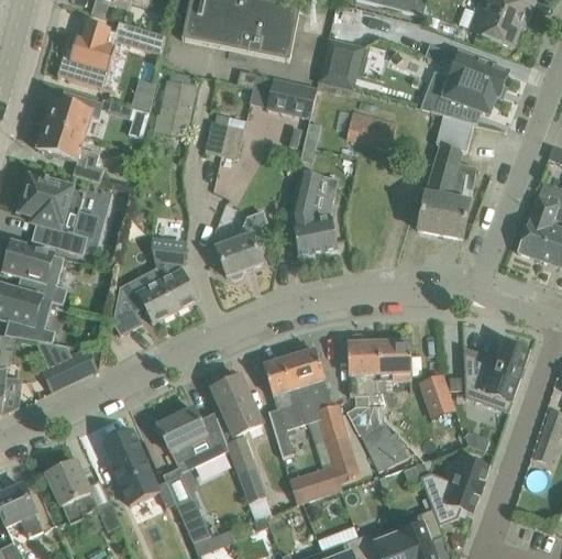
[(95,0),(90,13),(96,14),(99,1),(97,0),(95,0)]
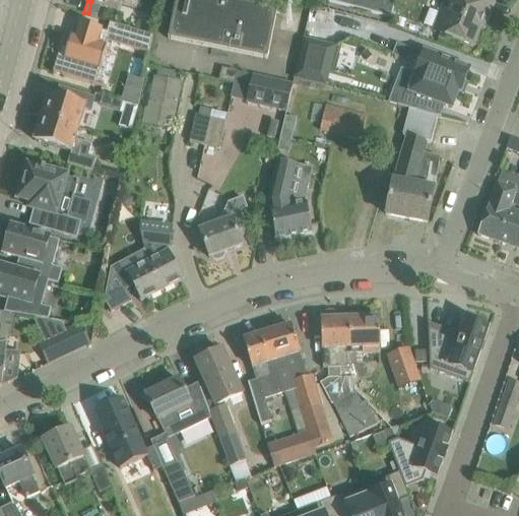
[(265,56),(275,7),(241,0),(175,0),(168,36),(265,56)]
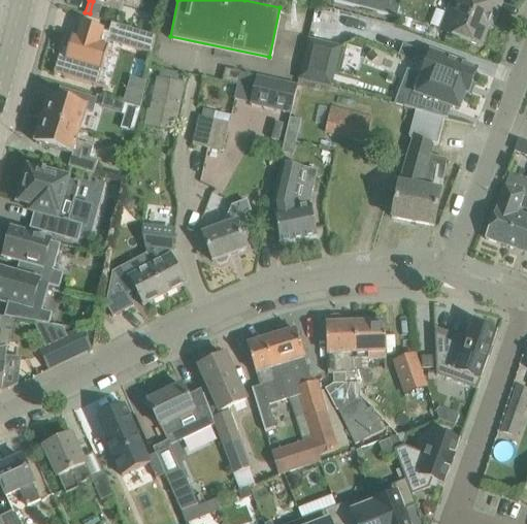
[(339,0),(396,14),(399,0),(339,0)]
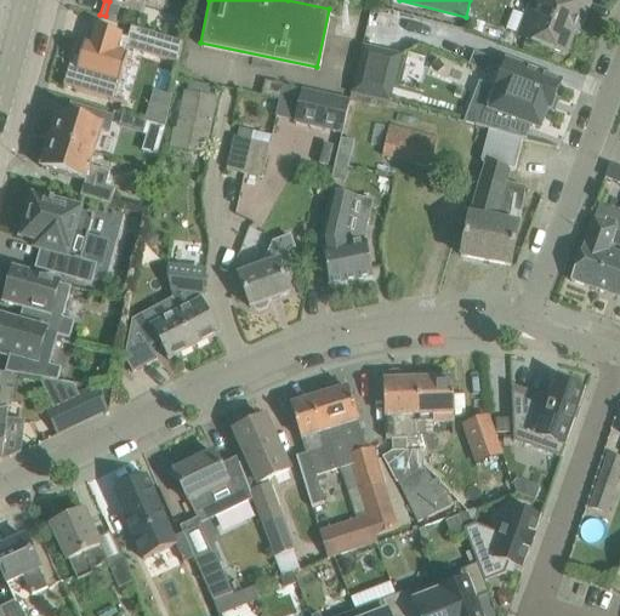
[(517,33),(540,41),(563,50),(575,15),(582,17),(589,0),(529,0),(517,33)]
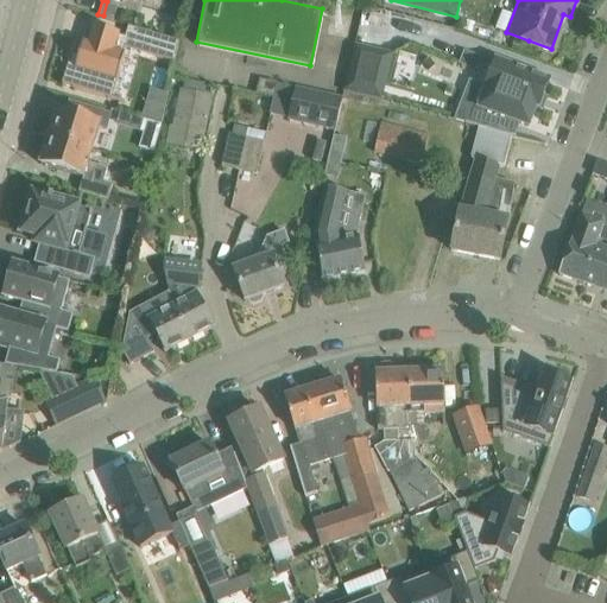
[(92,21),(90,23),(92,24),(87,39),(82,39),(83,38),(82,38),(77,52),(71,50),(70,49),(61,81),(122,100),(128,81),(115,77),(124,50),(122,50),(124,45),(174,61),(177,38),(126,23),(124,33),(119,31),(119,30),(92,21)]
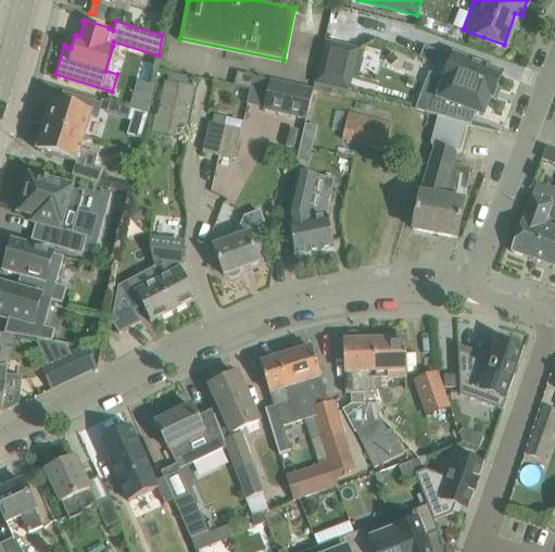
[(324,38),(314,80),(348,88),(357,46),(324,38)]
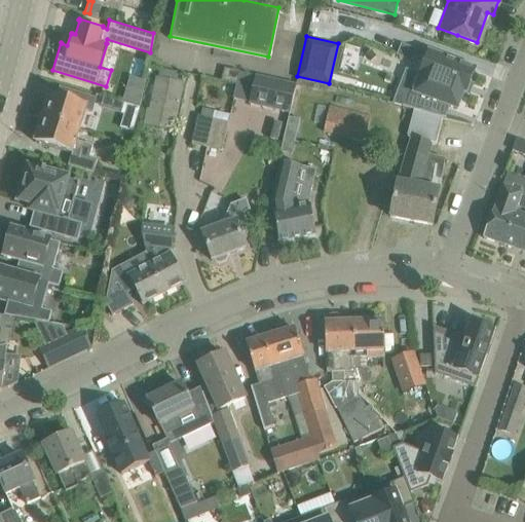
[(401,40),(397,52),(412,58),(417,46),(401,40)]
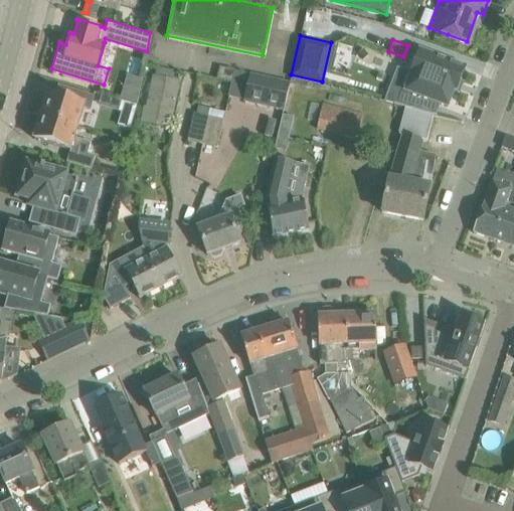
[(393,101),(393,102),(405,106),(432,113),(433,113),(434,113),(436,114),(436,113),(434,112),(438,101),(446,104),(452,87),(456,88),(464,65),(418,49),(410,71),(411,72),(406,89),(401,87),(396,102),(393,101)]
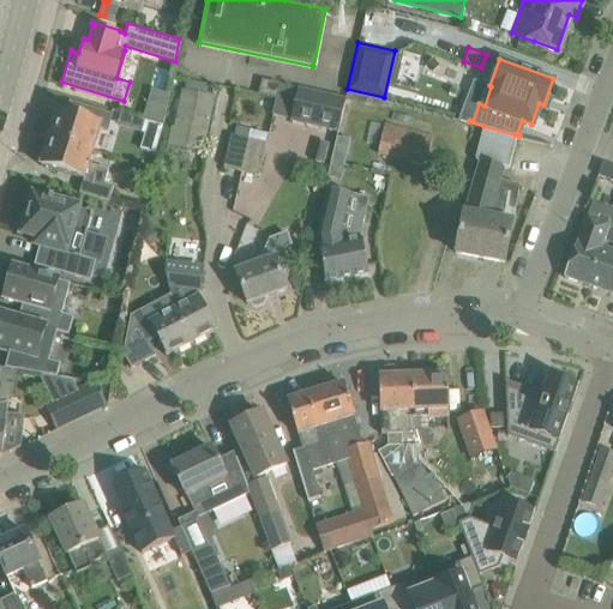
[(169,125),(166,142),(202,149),(214,94),(211,92),(214,82),(186,76),(184,86),(181,86),(173,124),(170,124),(169,125)]
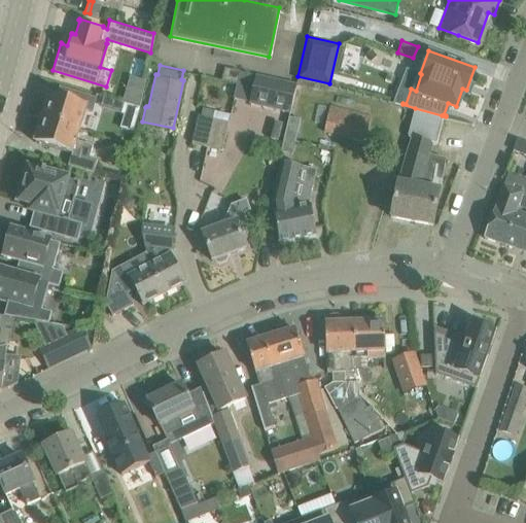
[(221,78),(237,81),(240,69),(224,65),(221,78)]
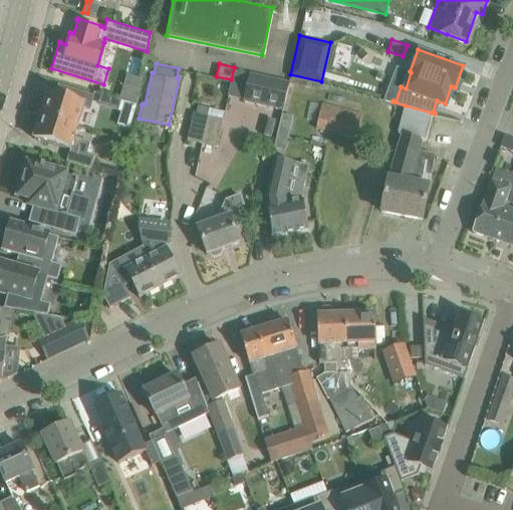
[(289,81),(250,72),(244,99),(282,108),(289,81)]
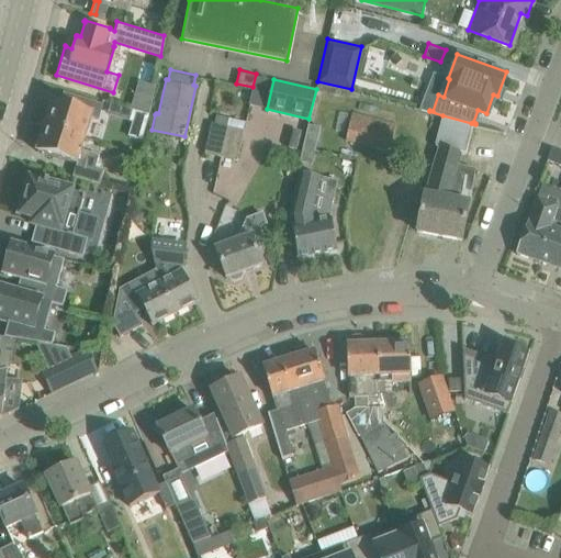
[(52,98),(44,123),(83,135),(90,113),(97,116),(101,102),(64,91),(60,101),(52,98)]
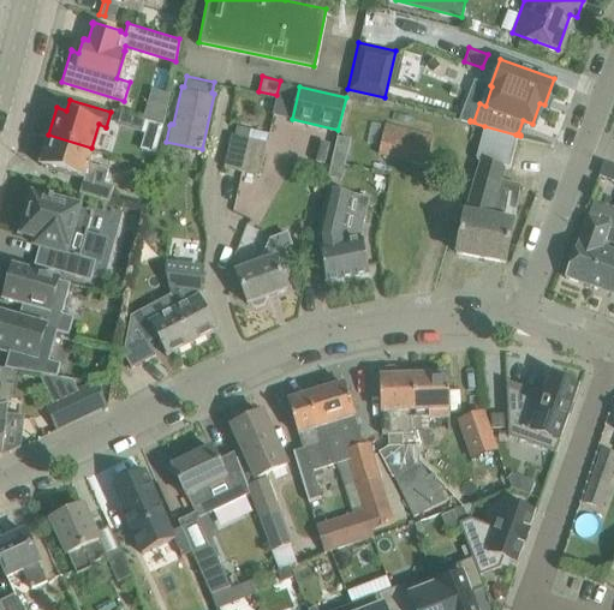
[(148,101),(143,117),(162,123),(166,107),(148,101)]
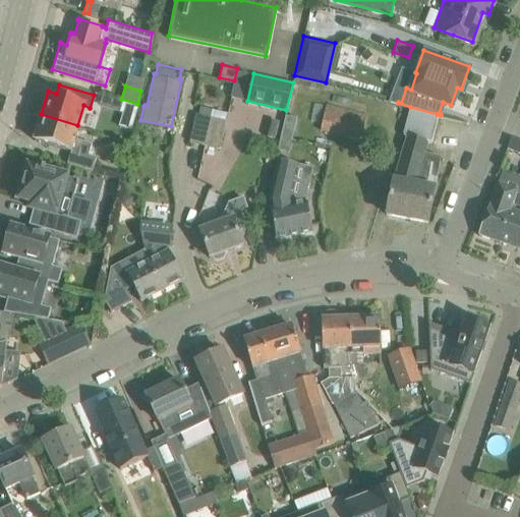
[(101,94),(103,95),(100,103),(118,109),(121,99),(102,93),(101,94)]
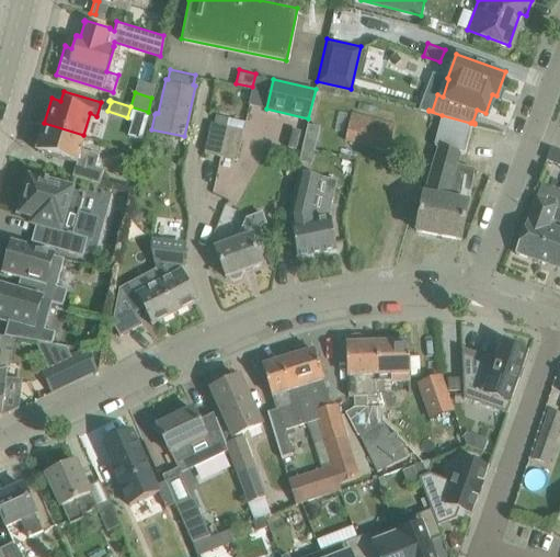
[(344,137),(388,148),(395,121),(351,110),(344,137)]
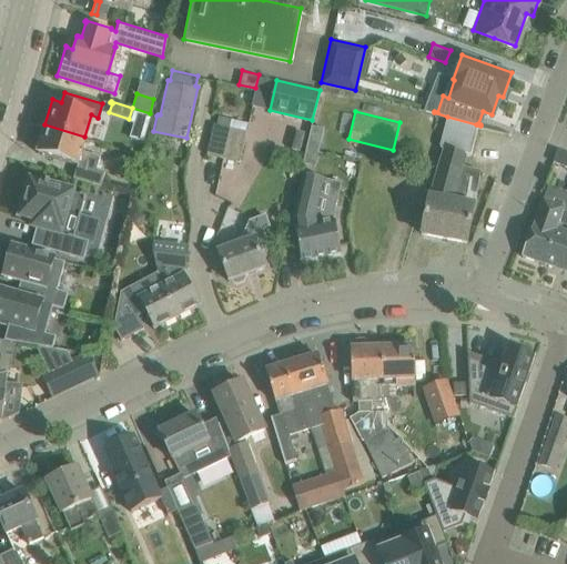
[(447,117),(439,144),(441,144),(445,145),(465,151),(471,153),(472,153),(478,124),(477,124),(476,124),(447,117)]
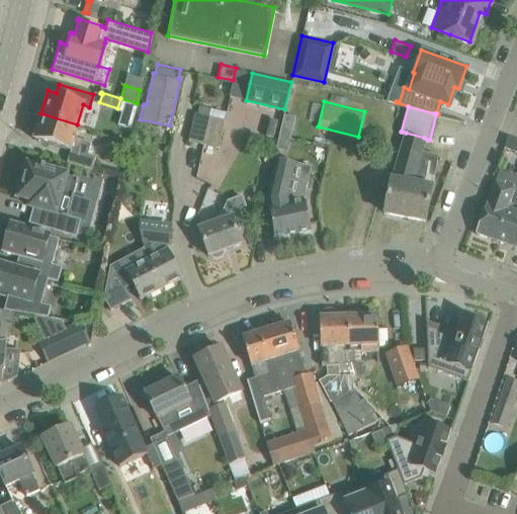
[(202,142),(208,114),(194,111),(187,139),(202,142)]
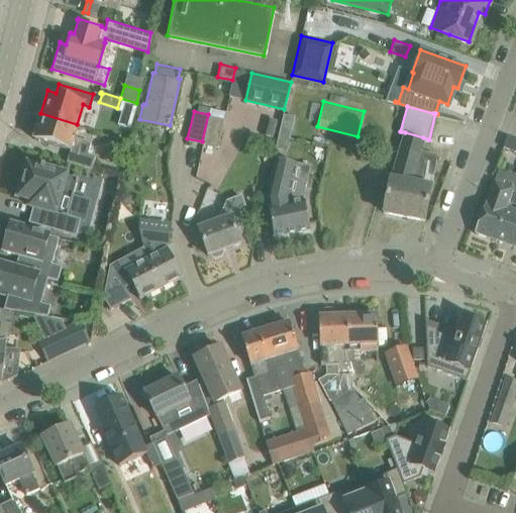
[(90,168),(95,154),(87,151),(91,140),(74,135),(77,124),(40,113),(33,136),(70,147),(66,161),(90,168)]
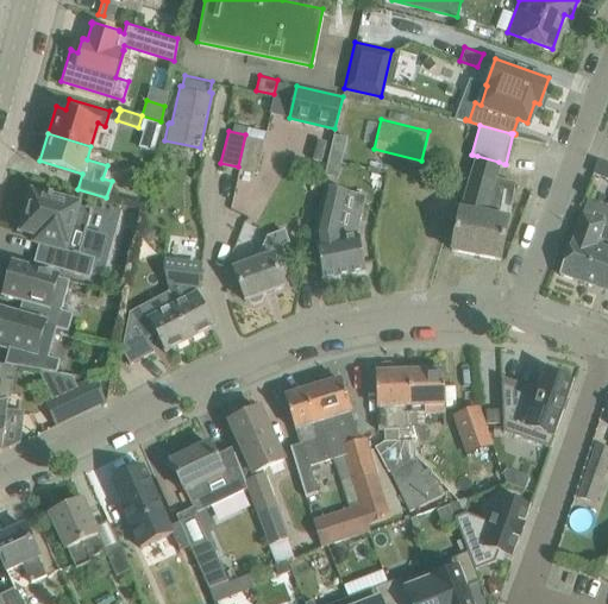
[(333,133),(328,157),(343,161),(348,136),(333,133)]
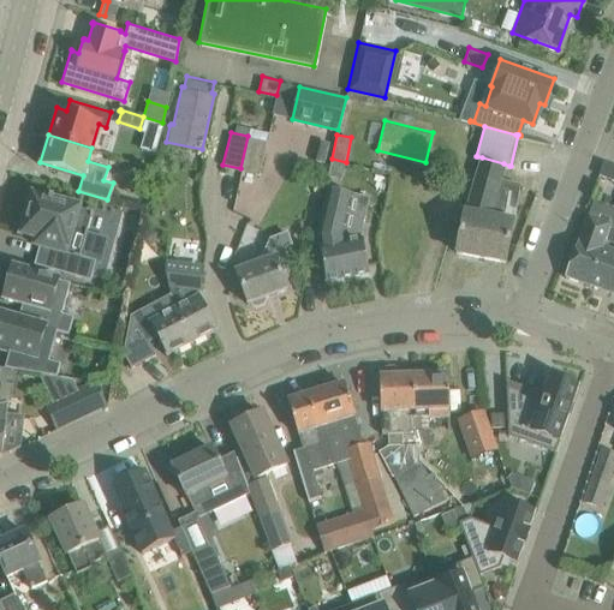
[(266,141),(248,136),(240,168),(258,173),(266,141)]
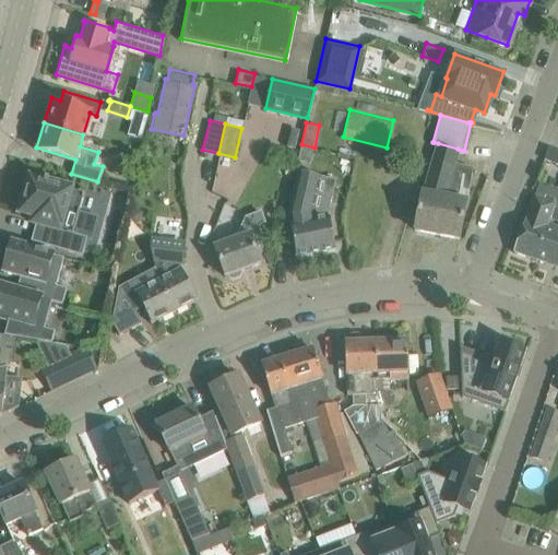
[(454,162),(458,149),(438,143),(423,193),(420,192),(414,227),(459,236),(472,166),(454,162)]
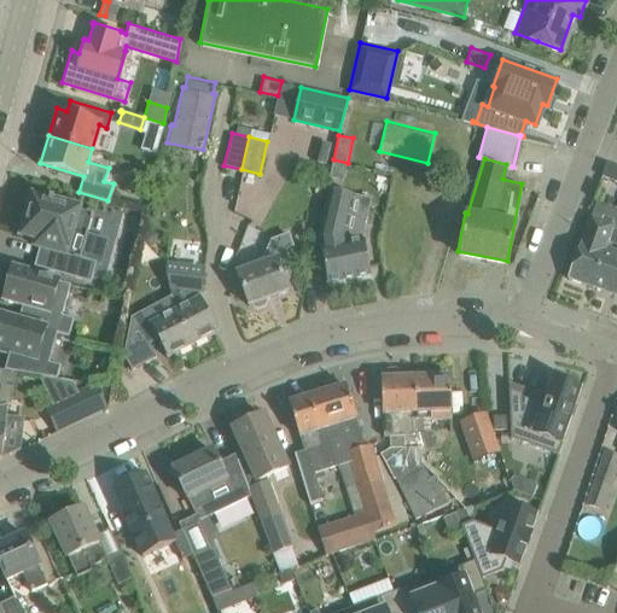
[(616,163),(605,159),(600,174),(616,179),(616,163)]
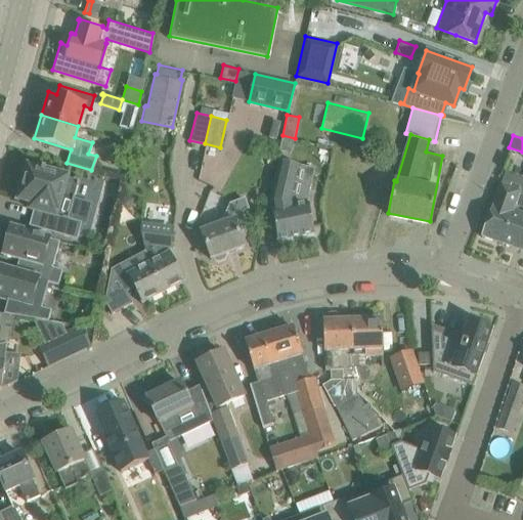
[(269,199),(277,239),(313,231),(307,201),(292,204),(291,199),(299,164),(277,159),(269,199)]
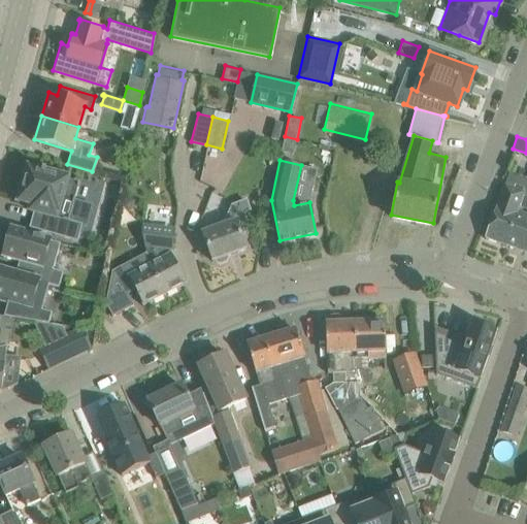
[(42,169),(27,165),(22,187),(21,187),(20,188),(21,188),(18,199),(31,202),(29,208),(33,209),(28,226),(76,239),(81,222),(68,218),(79,179),(45,170),(45,169),(42,168),(42,169)]
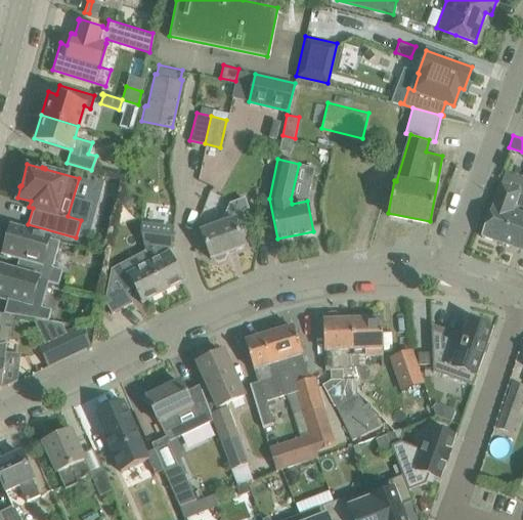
[(499,241),(513,206),(520,188),(499,181),(481,233),(499,241)]
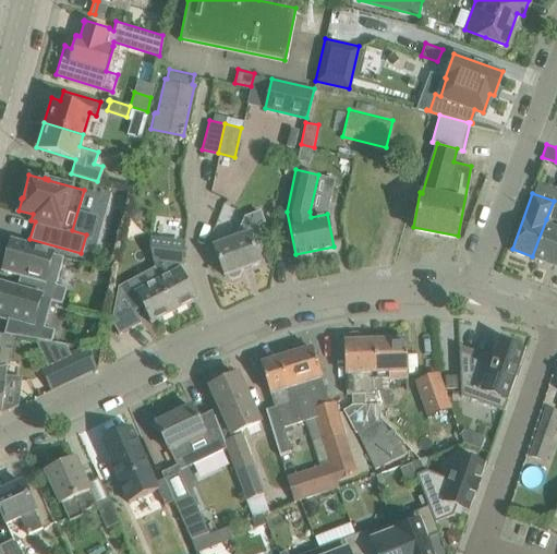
[(240,268),(259,261),(253,244),(258,242),(261,232),(257,223),(264,219),(259,209),(244,215),(237,233),(237,236),(213,244),(223,274),(227,273),(228,275),(231,276),(239,274),(240,269),(240,268)]
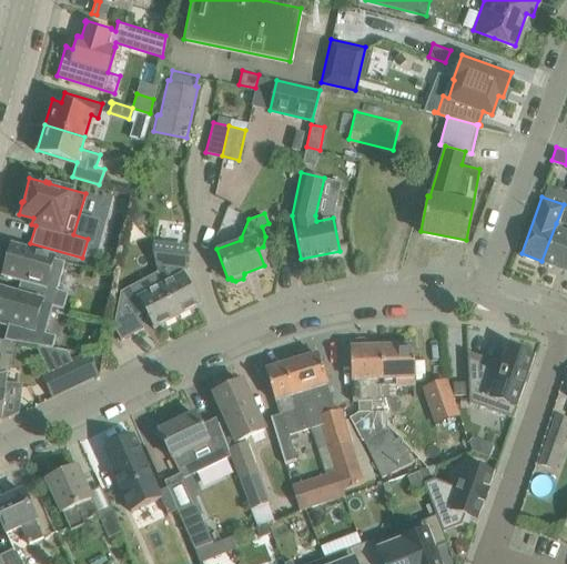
[(153,237),(154,215),(132,214),(131,235),(153,237)]
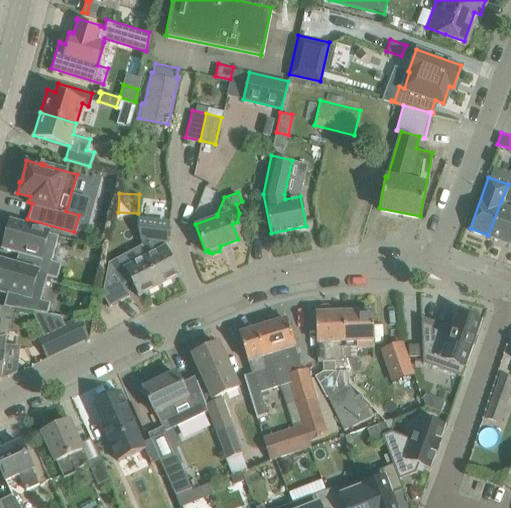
[(510,204),(501,201),(488,235),(510,243),(510,204)]
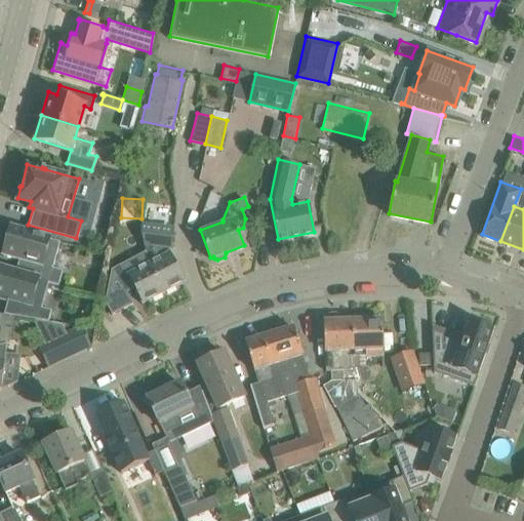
[(149,261),(148,261),(163,290),(185,279),(169,250),(171,227),(142,225),(140,230),(149,261)]
